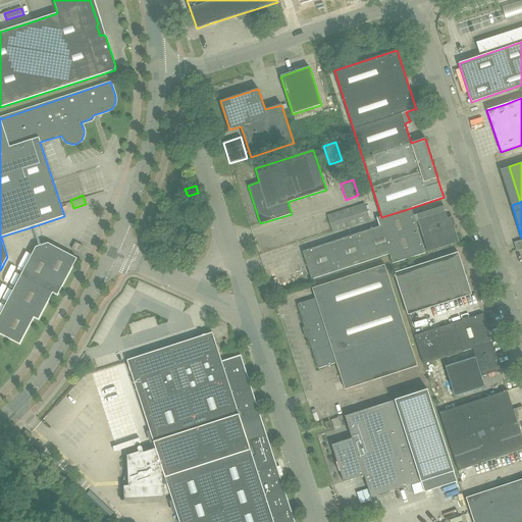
[(364,203),(327,215),(332,230),(332,231),(369,220),(364,203)]
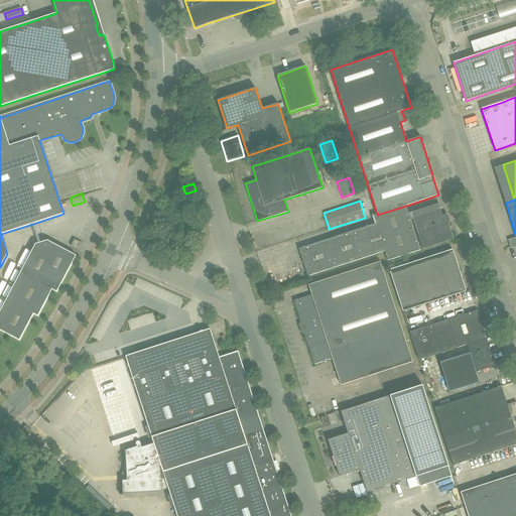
[(442,216),(440,209),(438,204),(411,213),(422,249),(445,242),(454,239),(445,215),(442,216)]
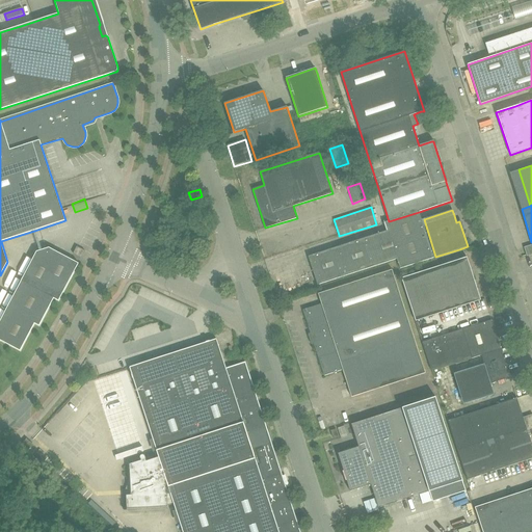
[(433,258),(419,212),(389,221),(383,222),(387,231),(309,257),(318,285),(397,259),(400,268),(433,258)]
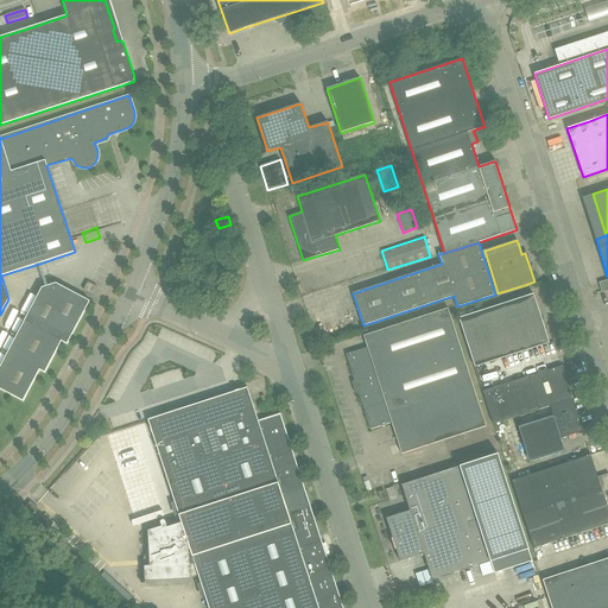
[(93,295),(97,286),(88,282),(83,290),(93,295)]
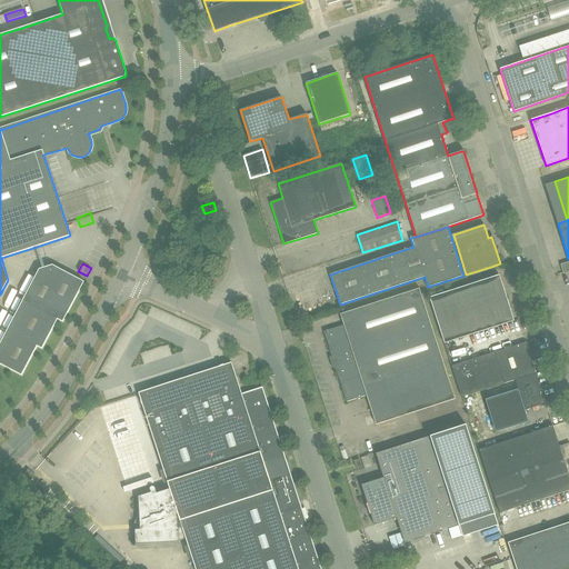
[(62,321),(83,281),(52,265),(43,268),(39,269),(0,342),(0,363),(21,375),(37,346),(41,348),(57,319),(62,321)]
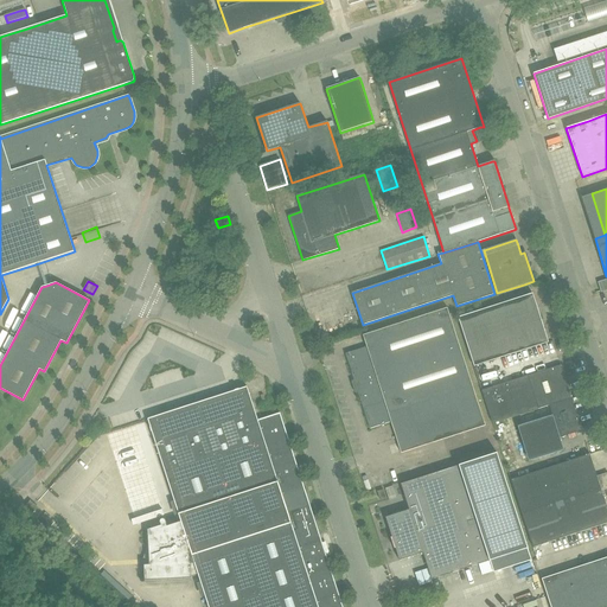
[(532,293),(528,295),(458,318),(474,366),(549,343),(532,293)]
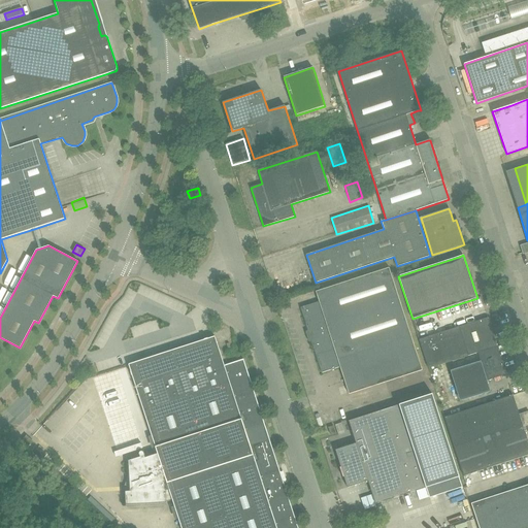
[(322,373),(340,367),(349,394),(422,370),(389,268),(316,292),(319,302),(300,307),(322,373)]
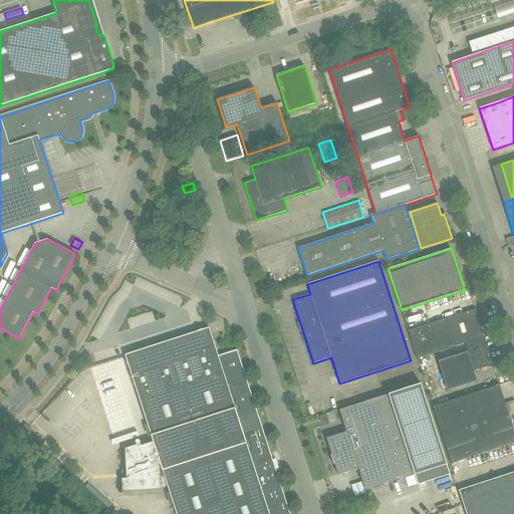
[(417,358),(420,357),(465,343),(484,336),(475,309),(418,327),(412,308),(402,311),(409,330),(408,330),(417,358)]
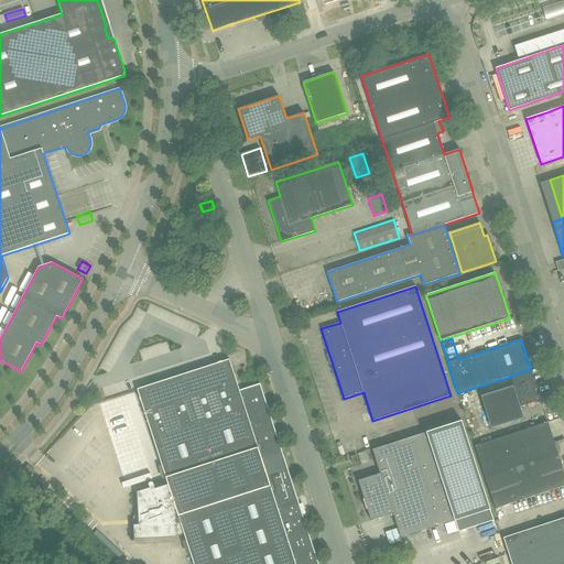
[(318,563),(303,514),(300,506),(278,440),(274,430),(270,414),(268,408),(260,383),(239,390),(237,381),(229,359),(137,389),(138,390),(167,485),(155,489),(153,483),(152,483),(151,483),(150,483),(149,484),(149,485),(150,488),(137,492),(139,524),(133,524),(134,540),(177,537),(177,524),(181,523),(193,563),(318,563)]
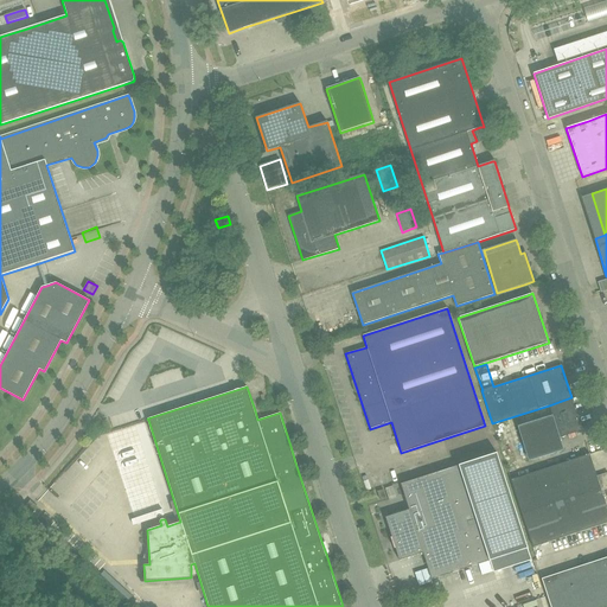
[(582,430),(572,397),(549,406),(549,407),(536,411),(538,417),(551,414),(553,415),(518,426),(529,461),(563,449),(562,443),(560,438),(582,430)]
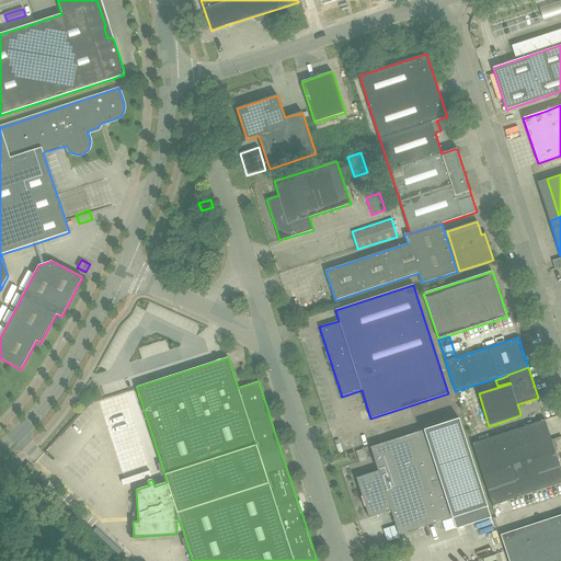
[(459,419),(424,430),(370,447),(378,471),(356,478),(369,518),(391,511),(399,536),(453,518),(456,528),(491,517),(488,507),(459,419)]
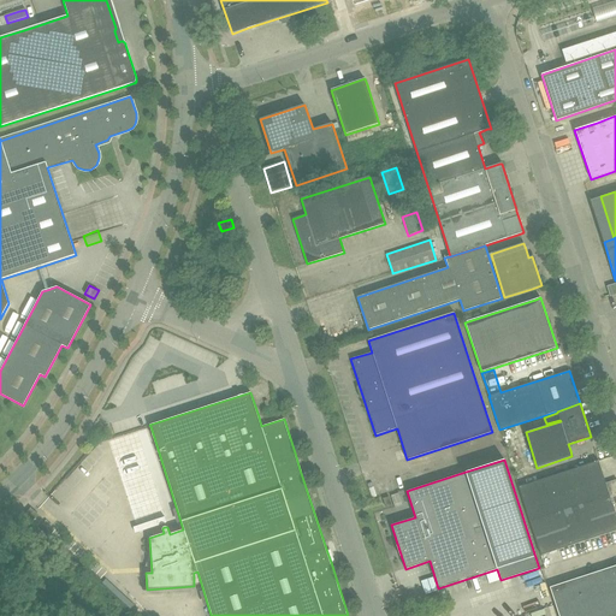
[(598,461),(519,487),(529,521),(615,492),(615,479),(605,483),(598,461)]
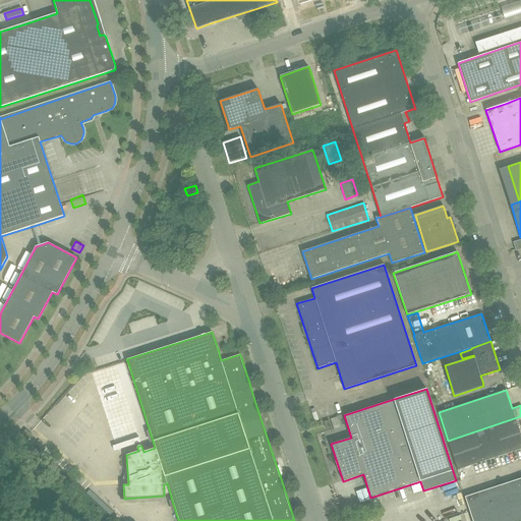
[(520,449),(520,436),(519,429),(520,428),(520,416),(448,441),(458,469),(520,449)]
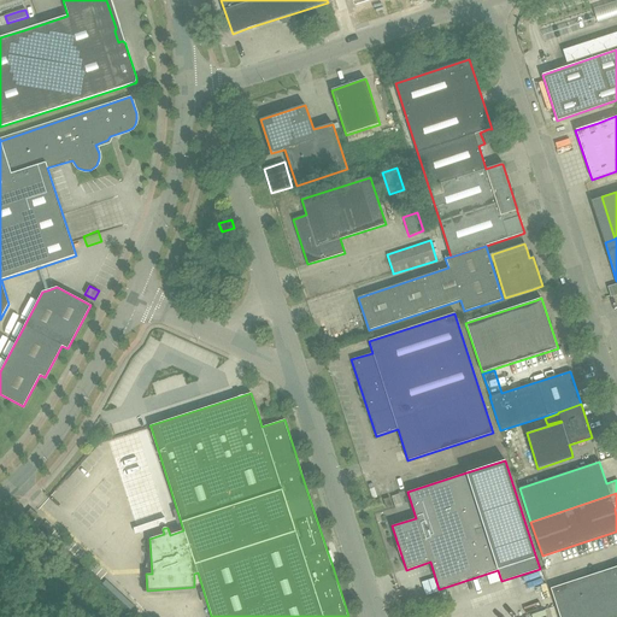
[(33,523),(39,516),(35,512),(30,509),(24,516),(33,523)]
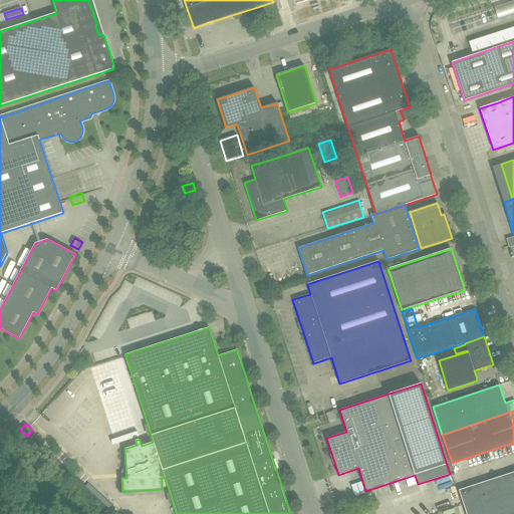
[(513,513),(513,493),(508,474),(470,486),(476,505),(495,498),(499,513),(513,513)]
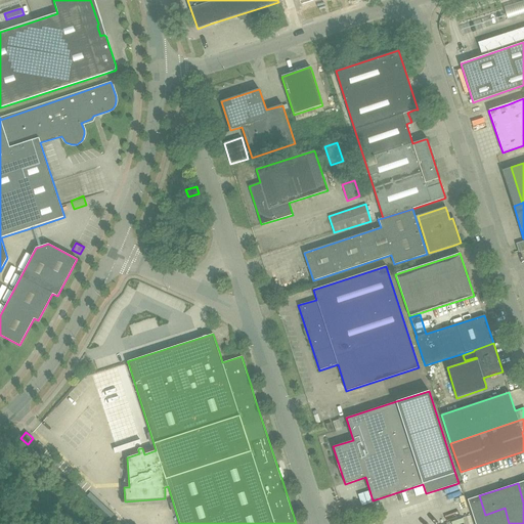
[(479,495),(468,499),(475,523),(487,523),(485,515),(479,495)]
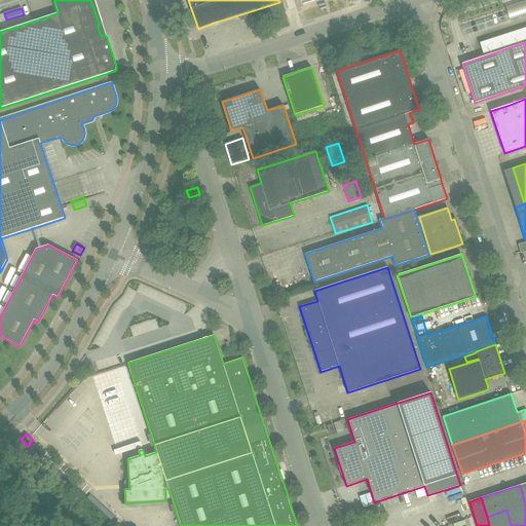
[(511,525),(506,510),(487,517),(489,525),(511,525)]
